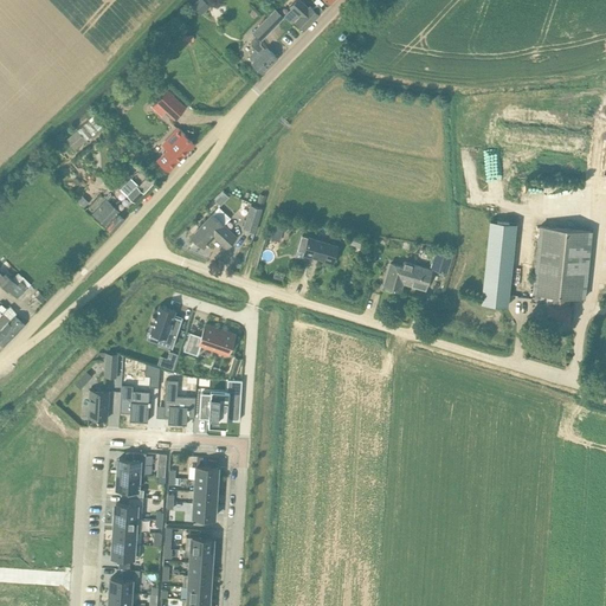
[(210,1),(207,0),(197,0),(191,6),(197,13),(202,7),(207,13),(212,8),(207,4),(210,1)]
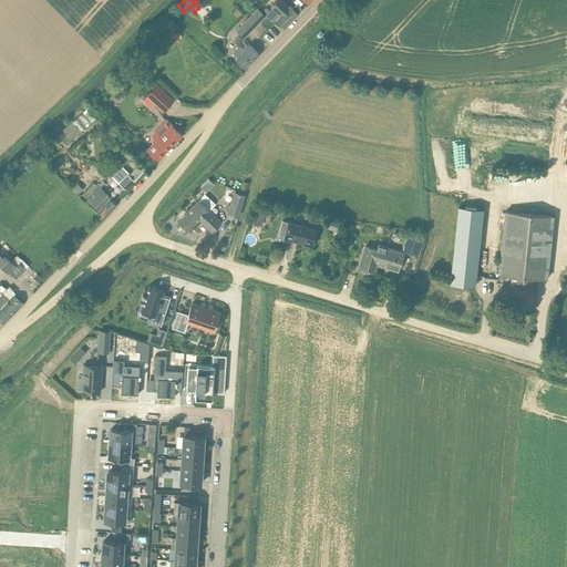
[(277,20),(285,28),(300,11),(298,10),(300,8),(297,3),(294,7),(290,4),(288,6),(282,0),(275,0),(270,6),(280,14),(275,20),(276,21),(277,20)]
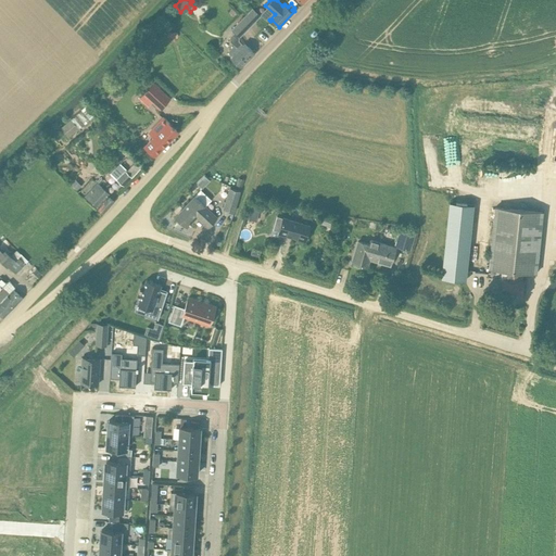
[(231,58),(232,60),(241,67),(254,53),(244,43),(243,45),(239,41),(239,37),(260,15),(252,8),(231,29),(235,33),(231,36),(230,41),(235,46),(228,53),(231,57),(231,58)]
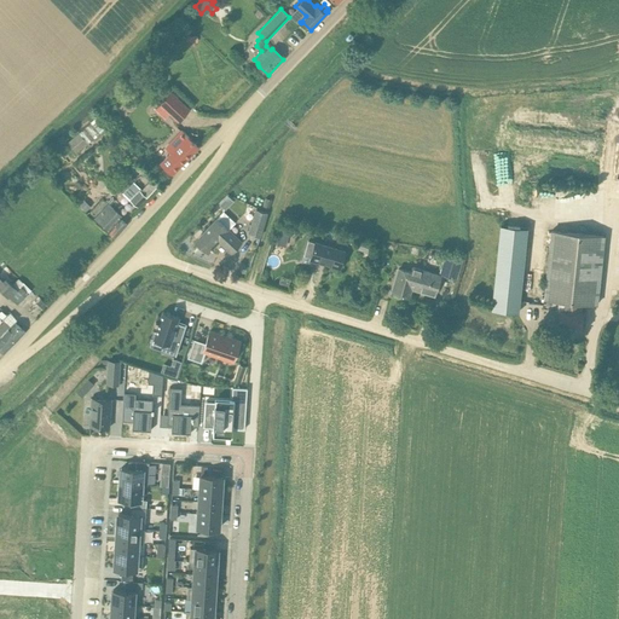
[(171,93),(160,104),(179,121),(190,110),(171,93)]
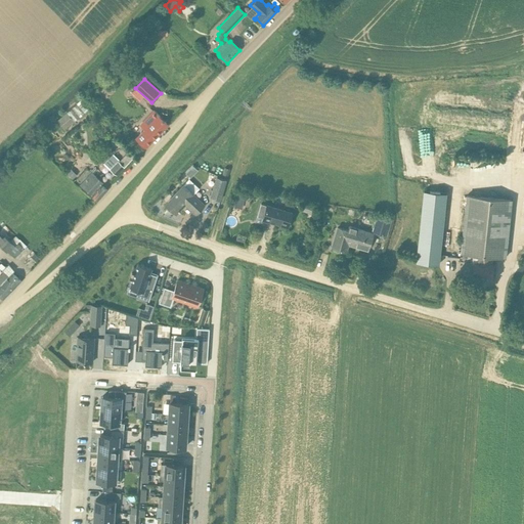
[(90,110),(80,100),(56,121),(63,130),(90,110)]
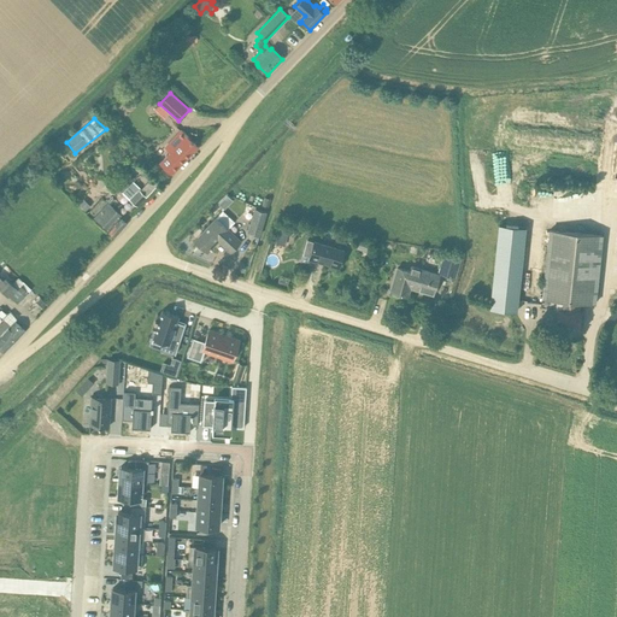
[(171,152),(162,163),(172,172),(198,146),(189,137),(182,131),(166,147),(171,152)]
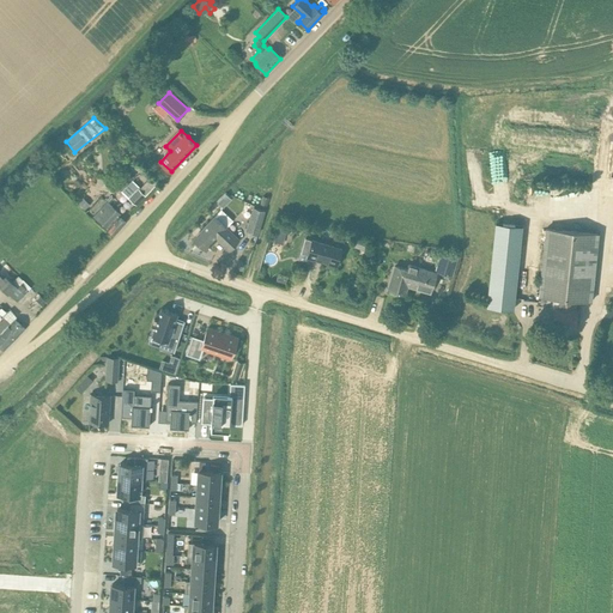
[(129,177),(120,188),(137,205),(158,182),(151,176),(140,187),(129,177)]
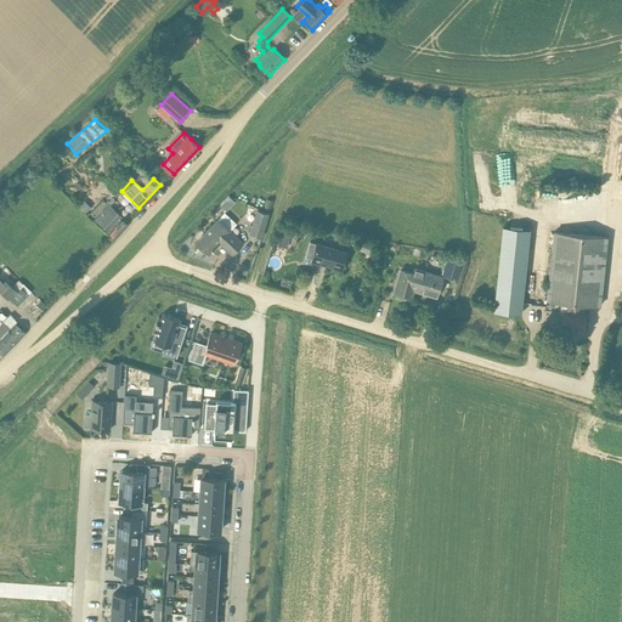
[(97,222),(116,238),(126,225),(120,220),(123,218),(111,207),(112,207),(102,198),(91,211),(97,216),(95,219),(99,221),(97,222)]
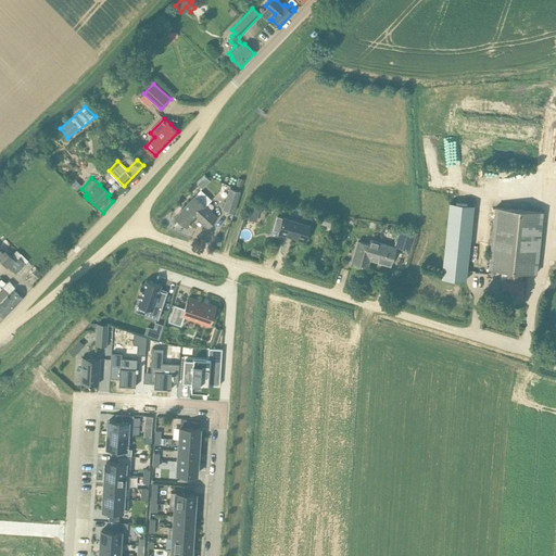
[(75,179),(70,184),(76,190),(81,186),(75,179)]
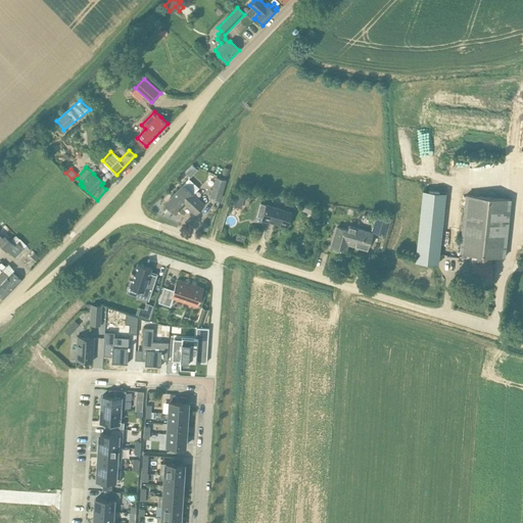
[(216,177),(209,196),(221,199),(226,180),(216,177)]
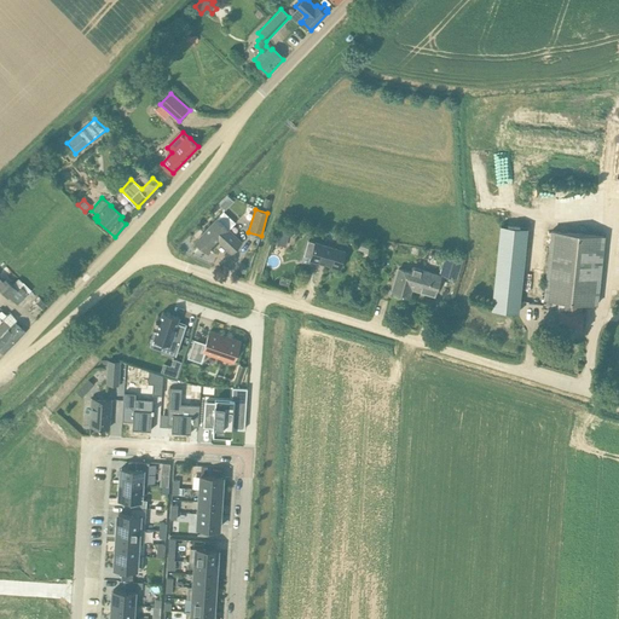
[(202,250),(204,248),(208,252),(219,241),(231,252),(241,242),(229,230),(236,223),(224,210),(196,241),(198,243),(196,244),(202,250)]
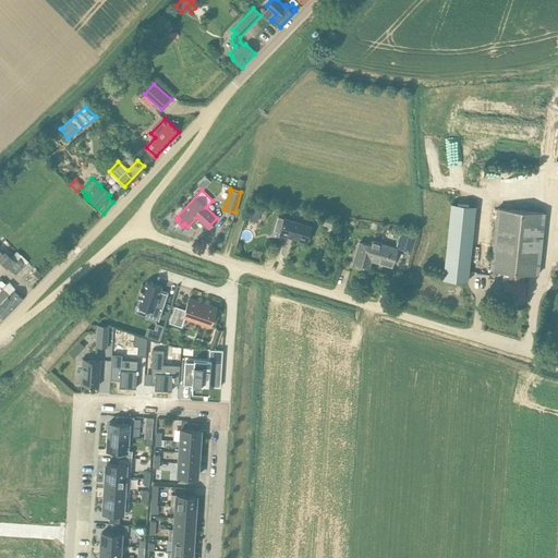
[(450,203),(443,279),(468,281),(475,205),(450,203)]
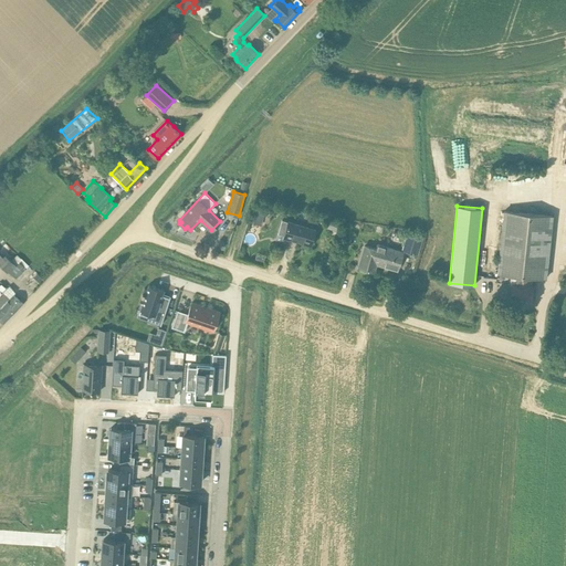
[(504,209),(499,261),(498,272),(514,274),(513,283),(512,283),(511,299),(531,301),(534,276),(546,278),(553,215),(504,209)]
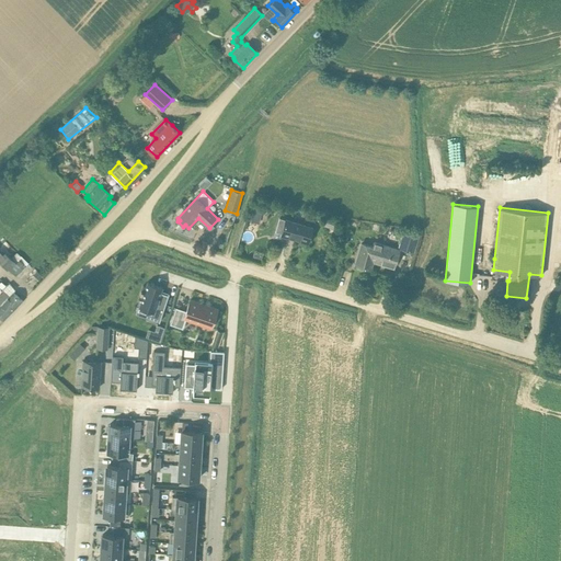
[(252,221),(260,224),(262,213),(253,210),(252,215),(254,215),(252,221)]
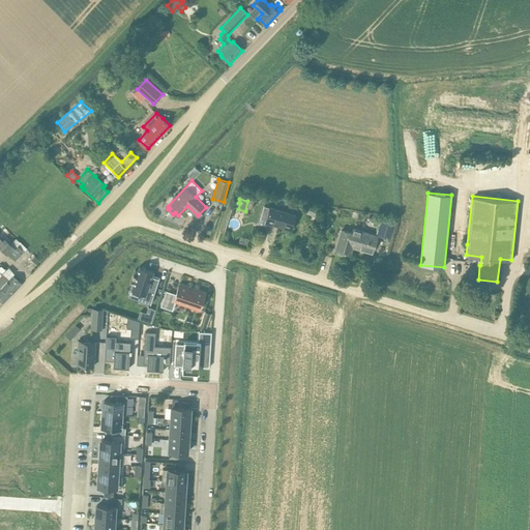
[(319,207),(307,204),(304,212),(317,216),(319,207)]
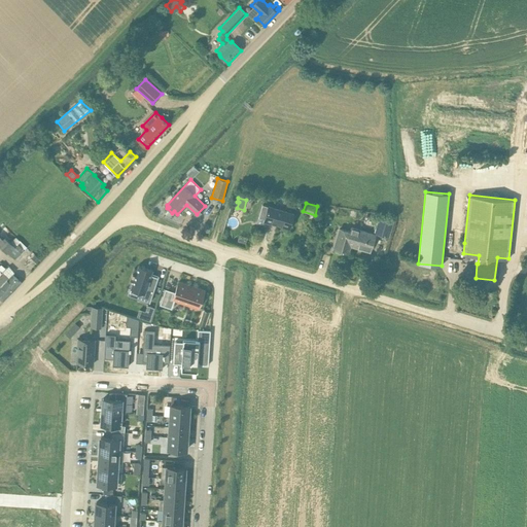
[(293,213),(269,206),(262,204),(258,217),(275,221),(274,224),(289,229),(293,213)]
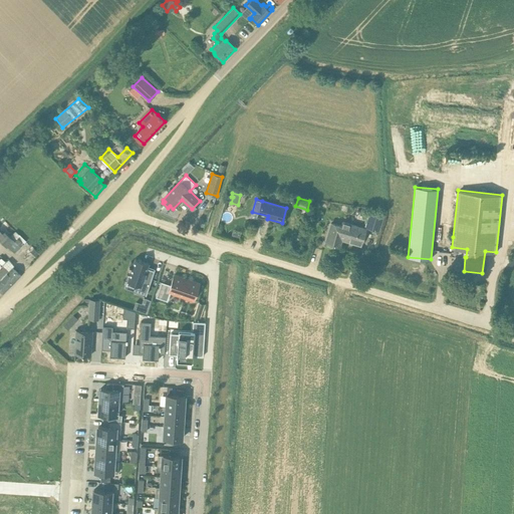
[(328,207),(327,212),(337,215),(338,209),(328,207)]
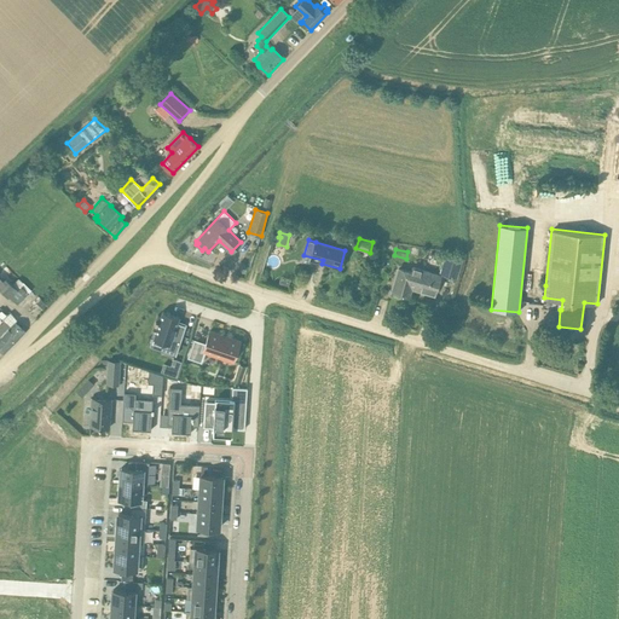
[(457,278),(462,260),(445,255),(439,273),(457,278)]
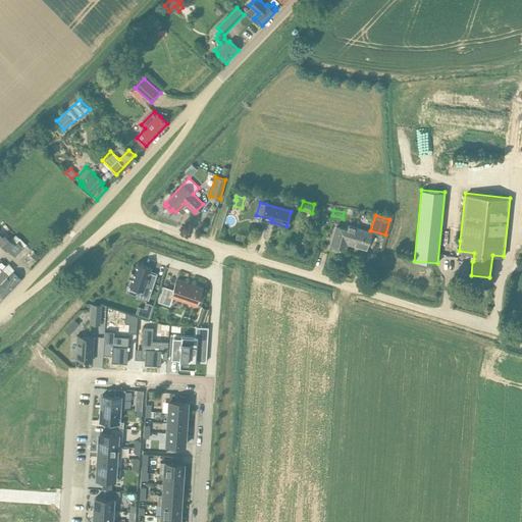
[(337,227),(334,237),(332,246),(330,246),(345,251),(348,242),(355,245),(354,246),(366,249),(371,232),(348,225),(347,229),(337,227)]
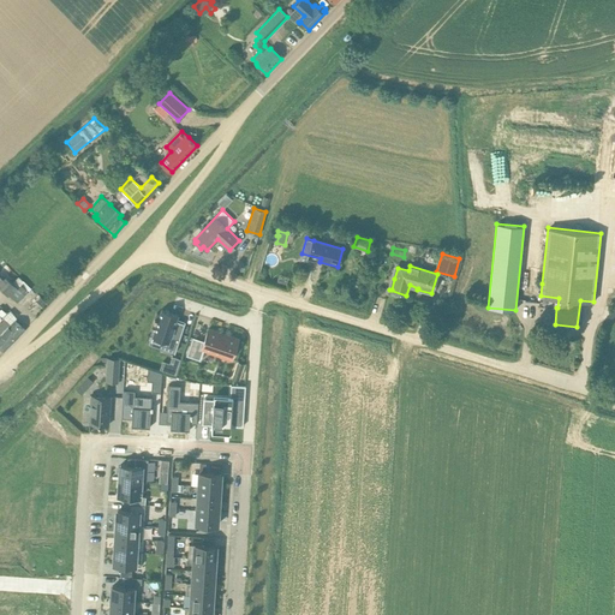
[(31,288),(18,275),(12,282),(6,275),(3,278),(0,274),(0,287),(6,293),(7,293),(18,303),(31,288)]
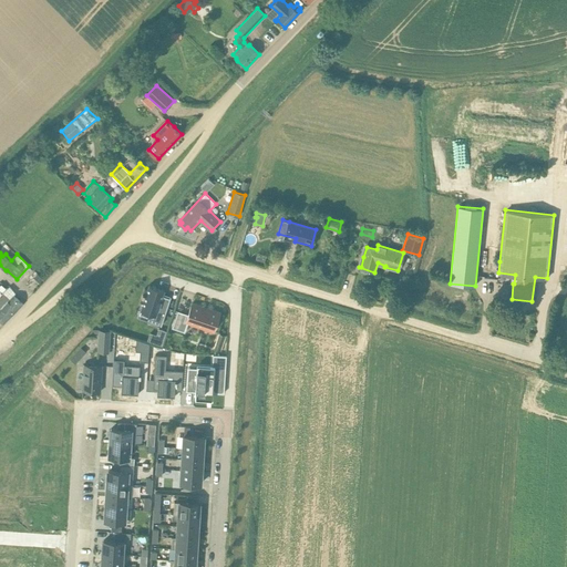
[(144,288),(140,301),(143,302),(141,310),(155,316),(154,319),(163,321),(171,298),(163,296),(164,290),(148,285),(147,289),(144,288)]
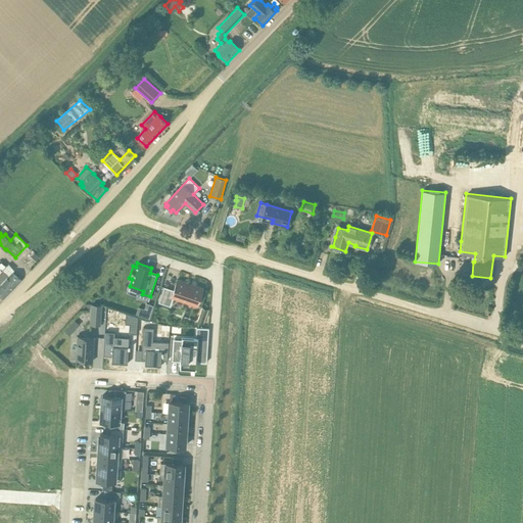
[(0,295),(3,298),(20,280),(12,272),(14,270),(8,265),(2,270),(4,272),(0,275),(0,295)]
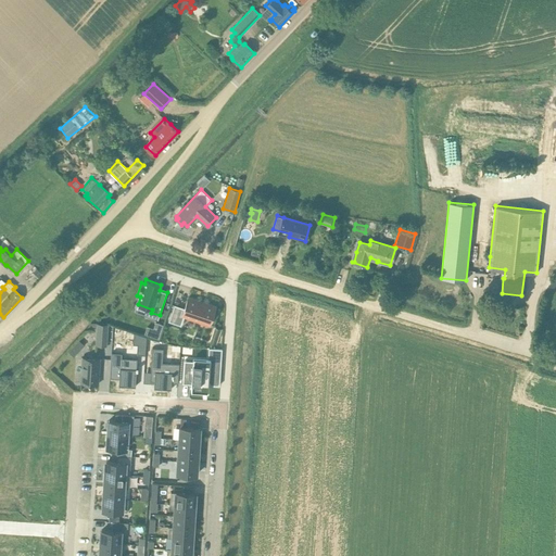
[(174,304),(168,321),(181,326),(184,317),(209,326),(216,305),(188,294),(184,307),(174,304)]
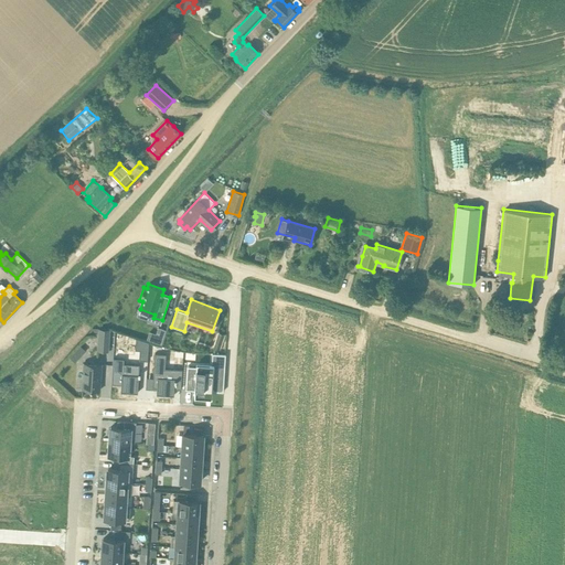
[(98,329),(97,351),(108,351),(109,329),(98,329)]
